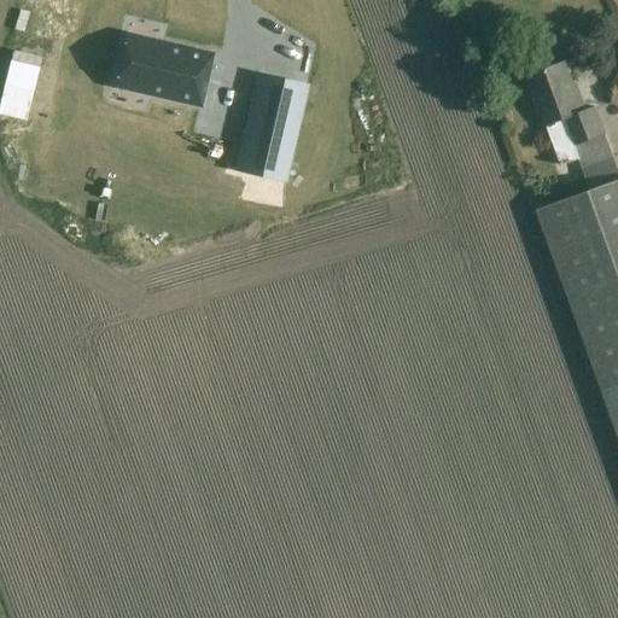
[(28,0),(28,5),(64,12),(66,0),(28,0)]
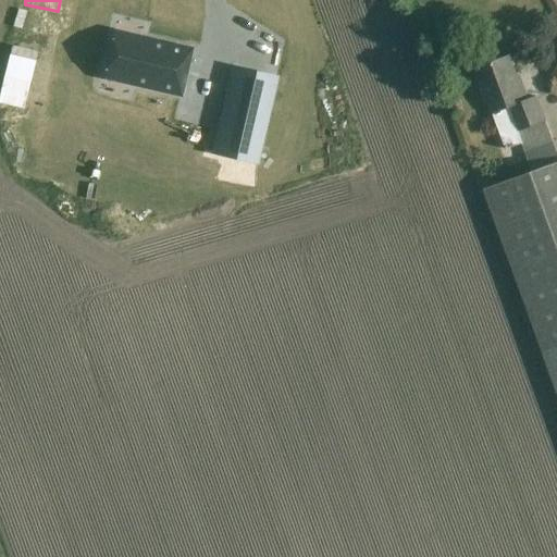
[(190,50),(141,38),(139,48),(128,46),(112,42),(107,66),(133,73),(131,83),(181,95),(190,50)]
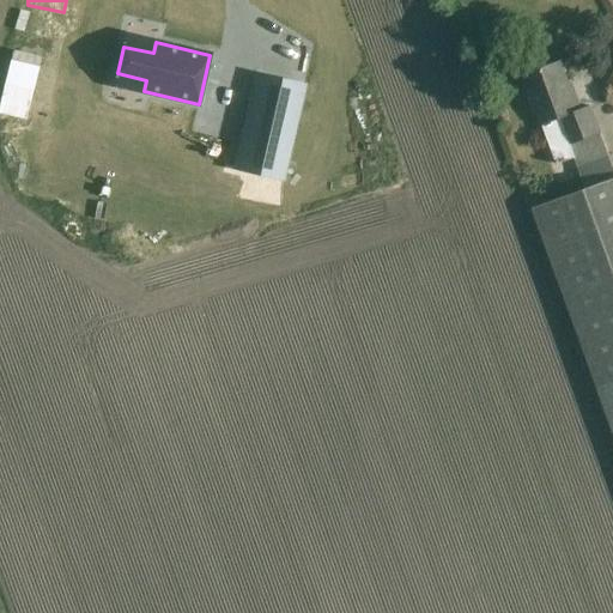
[(557,162),(575,156),(580,169),(610,158),(590,105),(582,109),(571,82),(569,83),(562,62),(525,76),(542,123),(544,123),(557,162)]
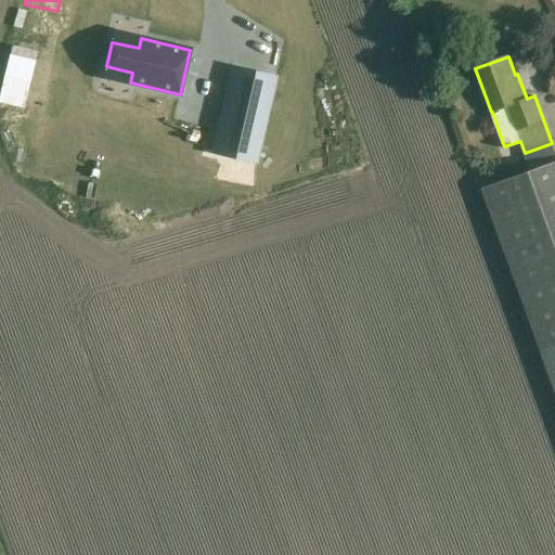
[(274,78),(232,68),(213,152),(255,162),(274,78)]
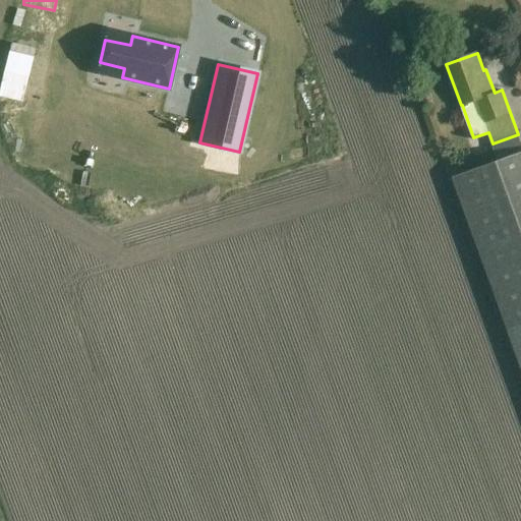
[(520,152),(453,177),(520,364),(520,152)]
